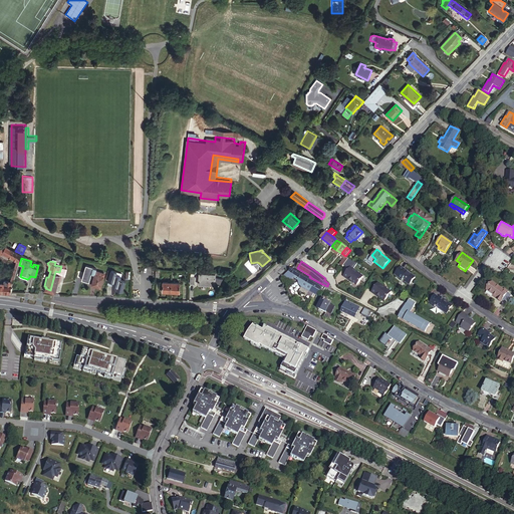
[(66,264),(62,263),(61,266),(59,272),(55,271),(50,290),(55,291),(58,281),(60,281),(61,275),(65,275),(67,268),(65,268),(66,264)]
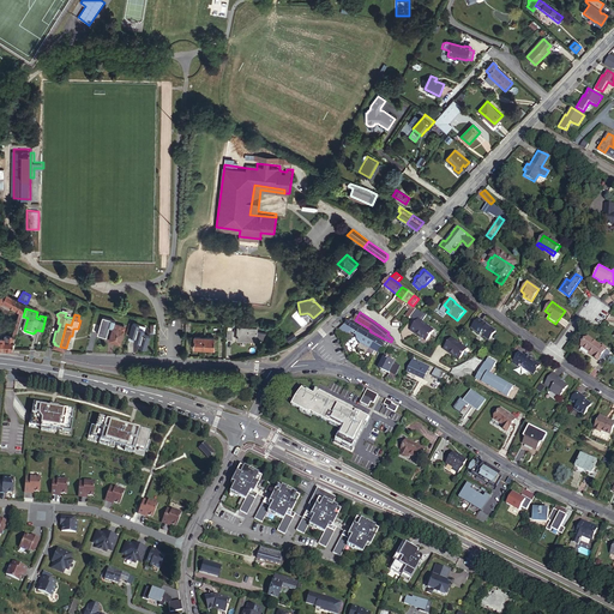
[(120,343),(125,326),(114,324),(115,320),(110,319),(102,317),(97,335),(106,337),(109,326),(112,327),(108,339),(120,343)]
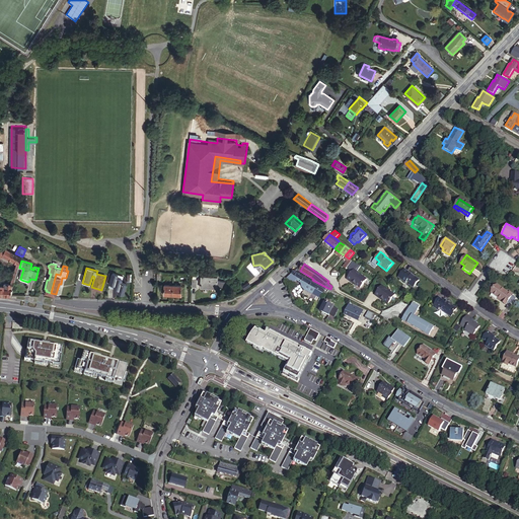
[(398,276),(405,282),(409,279),(412,281),(410,283),(414,286),(419,279),(405,268),(398,276)]
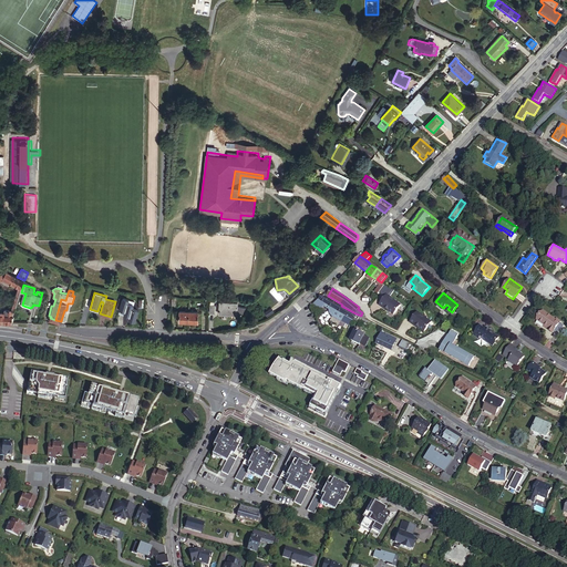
[(352,319),(356,313),(341,306),(325,295),(313,305),(323,310),(325,307),(329,309),(329,313),(332,316),(342,322),(343,319),(351,322),(352,321),(352,319)]
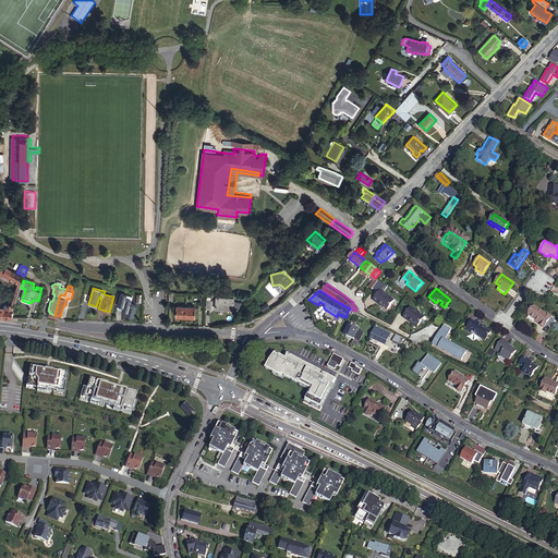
[(380,290),(374,299),(387,308),(393,300),(380,290)]
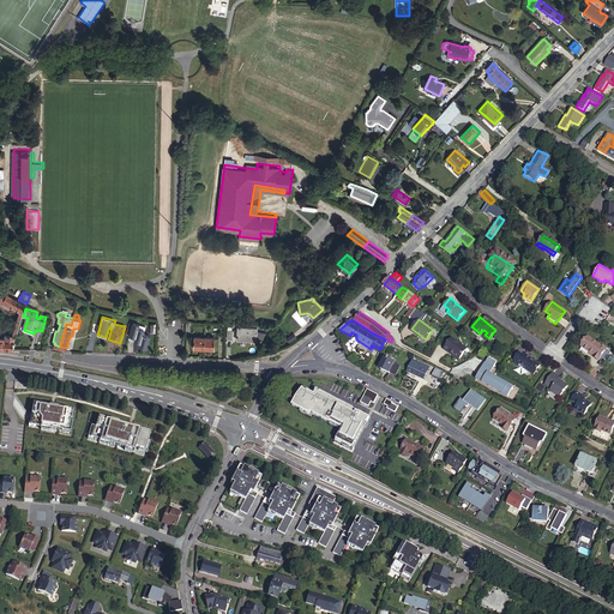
[(138,324),(132,323),(128,336),(134,337),(133,341),(139,343),(138,347),(144,348),(149,336),(143,333),(143,330),(138,329),(138,324)]
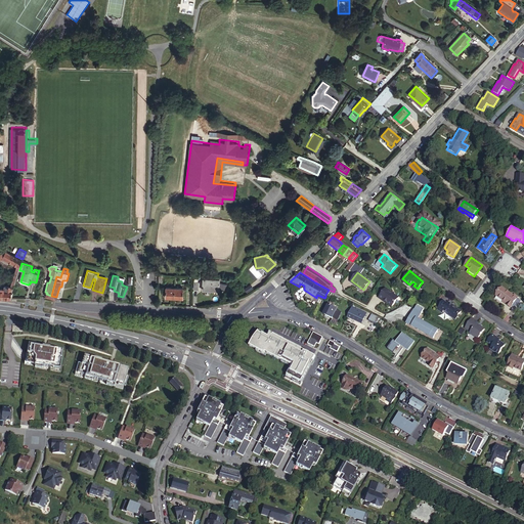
[(220,288),(220,278),(204,277),(204,288),(220,288)]
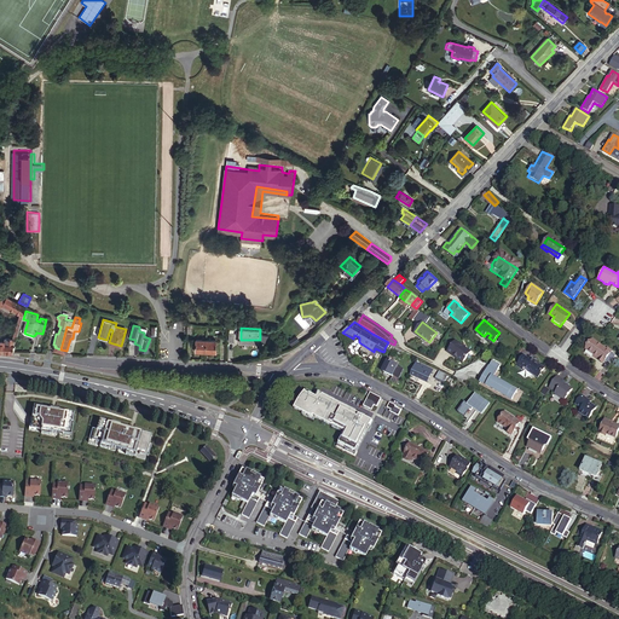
[(353,339),(342,333),(341,334),(341,335),(345,345),(353,339)]
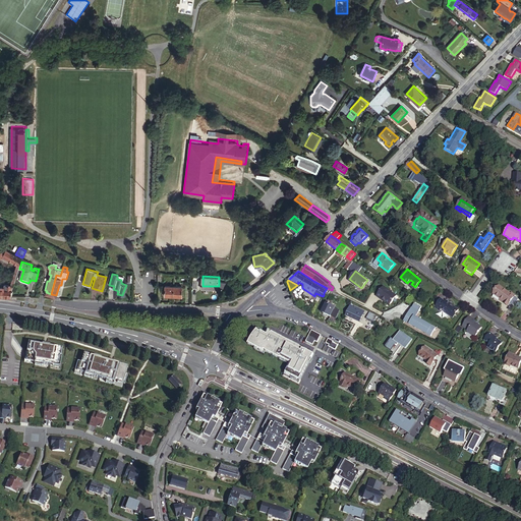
[(165,295),(174,295),(174,286),(166,285),(165,295)]
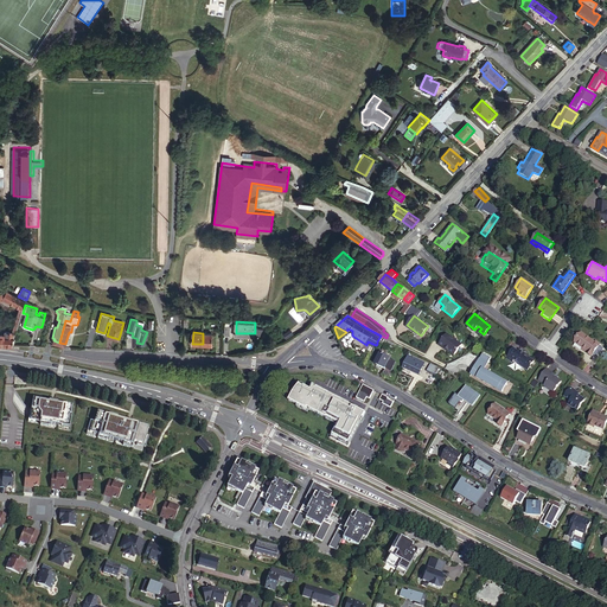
[(575,342),(583,347),(588,351),(587,353),(592,357),(593,356),(601,345),(601,344),(598,340),(596,343),(582,332),(575,342)]
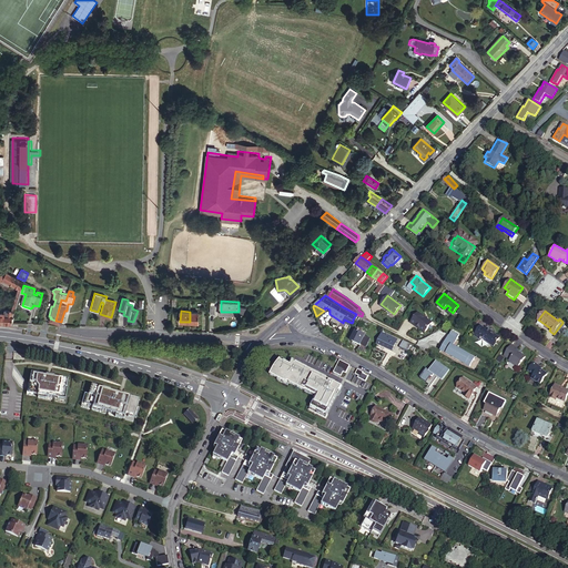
[(190,312),(190,322),(199,322),(200,312),(190,312)]
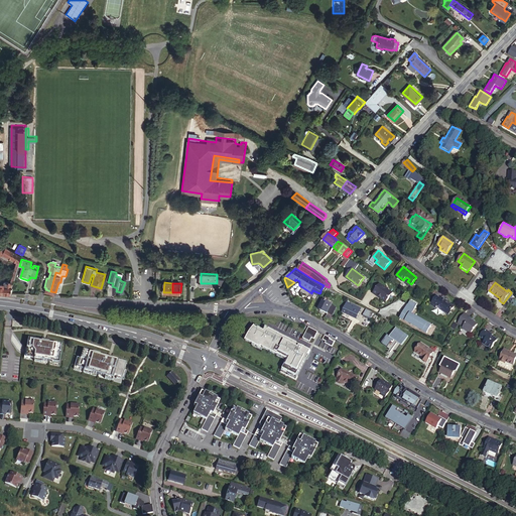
[(373,291),(386,300),(392,292),(380,283),(373,291)]
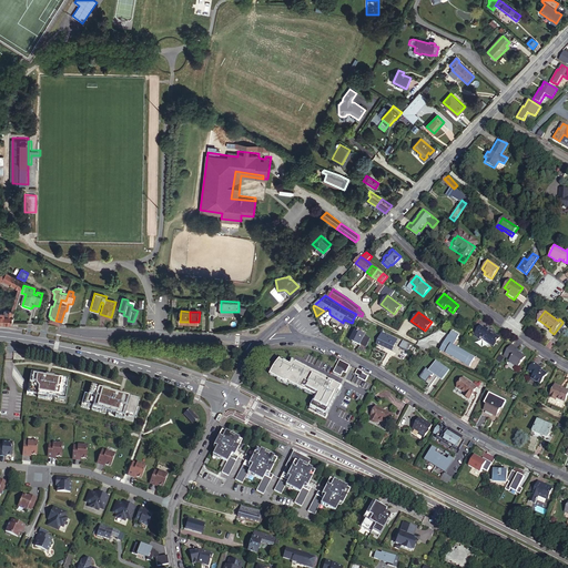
[(362,316),(356,314),(353,320),(353,322),(356,324),(357,322),(368,327),(371,322),(362,316)]
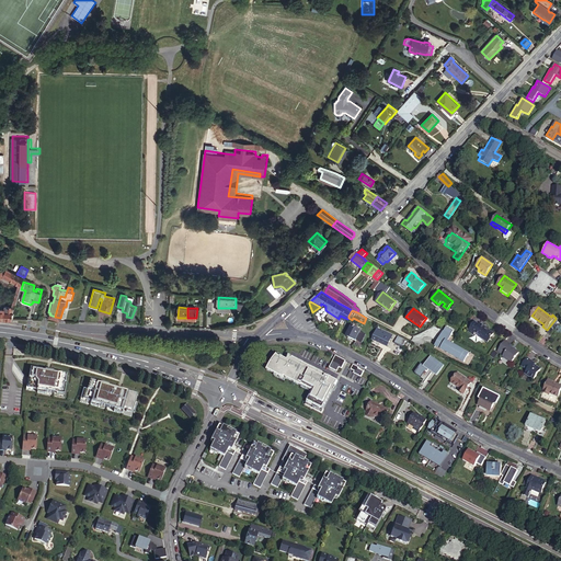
[(331,317),(327,325),(336,331),(341,322),(331,317)]
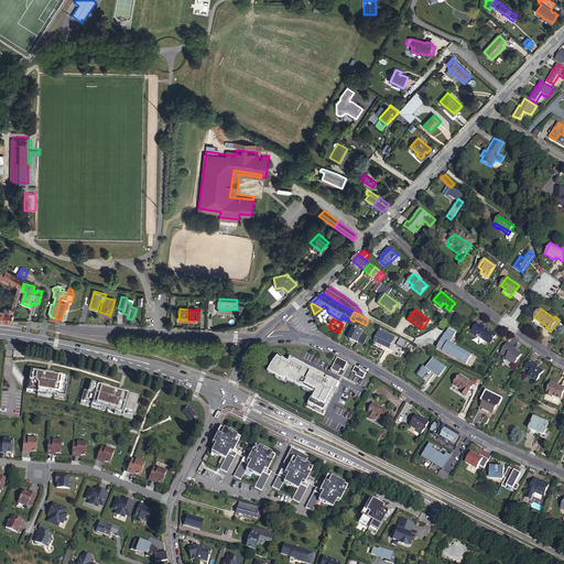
[(551,331),(559,333),(563,326),(563,325),(559,321),(551,331)]
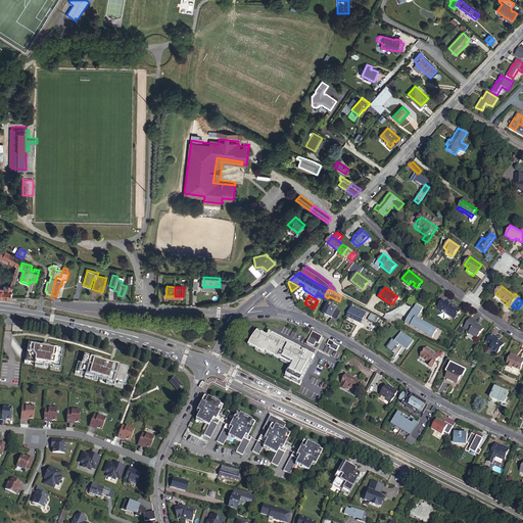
[(447,301),(443,299),(437,308),(441,312),(443,310),(448,313),(448,314),(456,319),(461,310),(457,307),(458,306),(455,304),(454,304),(448,301),(447,301)]
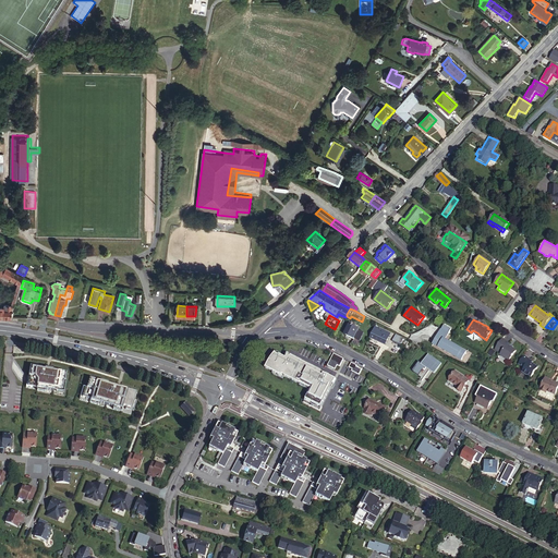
[(344,334),(353,338),(354,338),(359,329),(349,324),(344,334)]
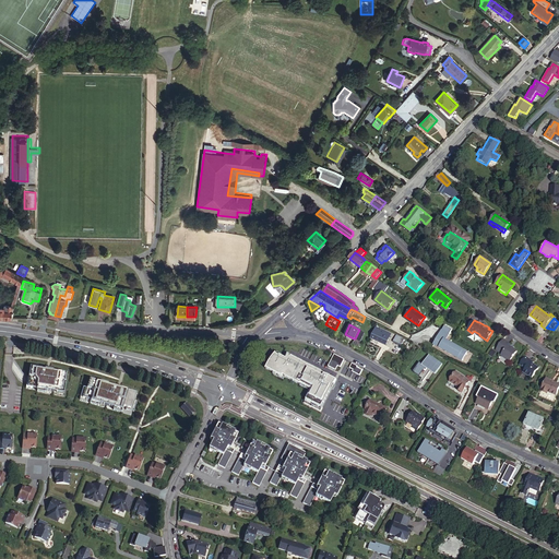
[(452,330),(445,325),(433,344),(462,360),(467,352),(447,339),(452,330)]
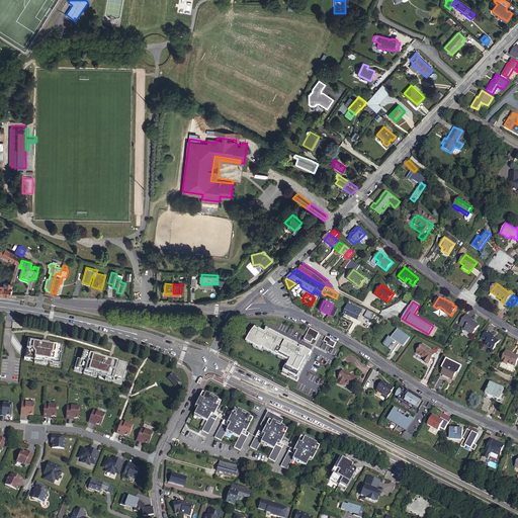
[(349,304),(344,314),(358,320),(362,311),(349,304)]
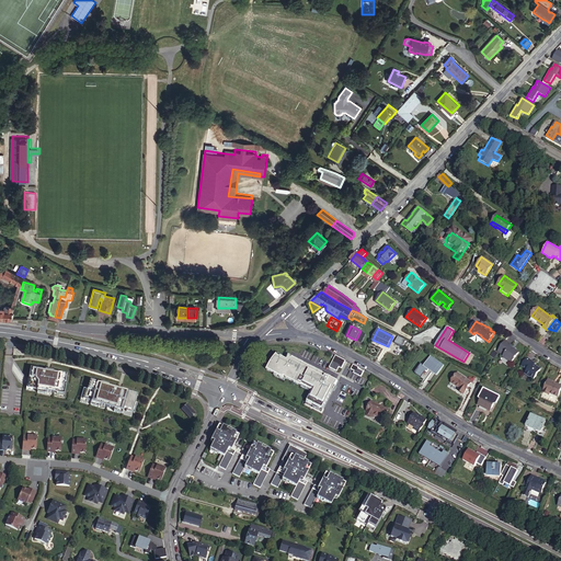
[(405,341),(399,338),(396,343),(402,346),(405,341)]
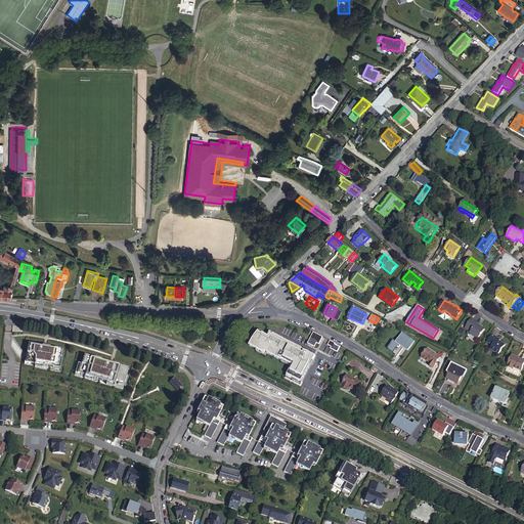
[(479,321),(473,317),(466,328),(471,332),(470,333),(478,339),(485,328),(481,324),(480,325),(477,323),(479,321)]
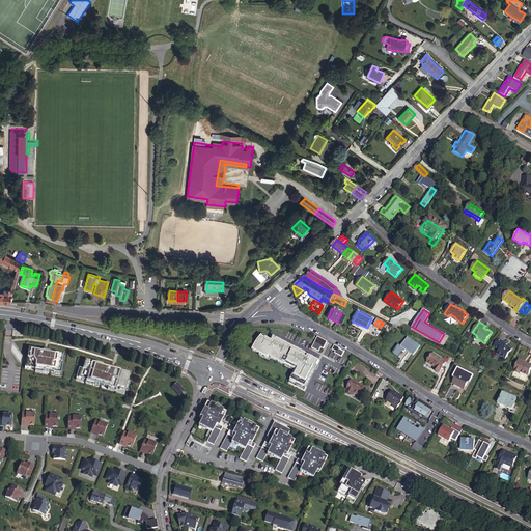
[(318,359),(272,338),(272,340),(260,335),(253,352),(297,370),(291,383),(305,389),(318,359)]
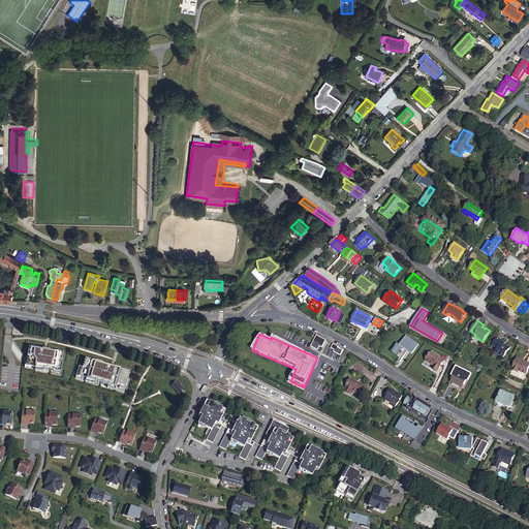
[(318,349),(319,346),(322,347),(325,340),(316,336),(311,346),(318,349)]
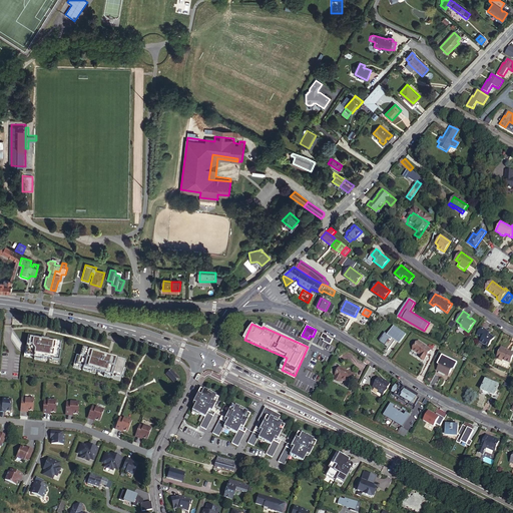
[(396,326),(390,334),(401,342),(407,334),(396,326)]
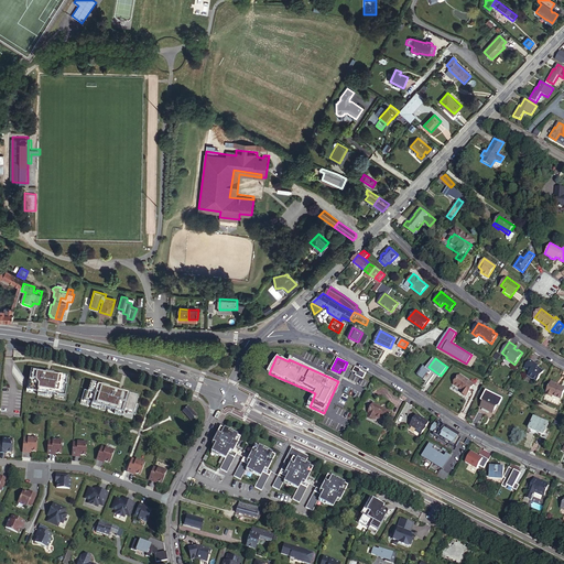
[(539,364),(531,358),(524,367),(530,371),(528,375),(533,379),(534,378),(538,380),(544,369),(540,366),(540,367),(538,365),(539,364)]
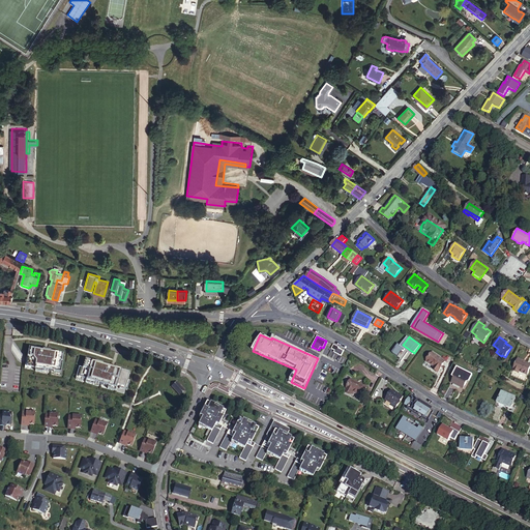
[(27,356),(25,365),(30,365),(35,366),(35,367),(36,367),(43,369),(51,371),(51,367),(54,367),(54,371),(59,372),(61,363),(60,362),(61,355),(53,354),(49,354),(40,352),(37,352),(37,351),(27,349),(26,356),(27,356)]
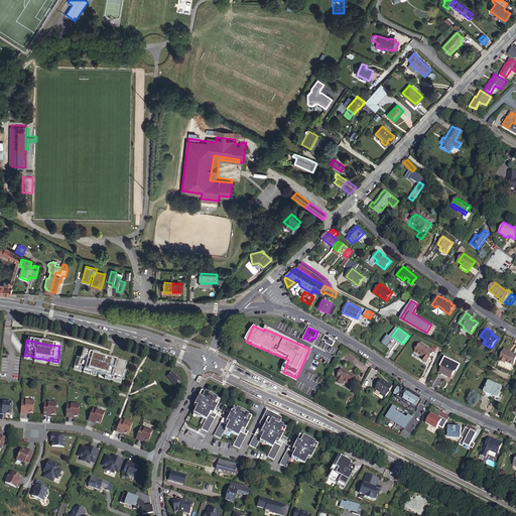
[(422,343),(416,352),(424,357),(423,358),(428,362),(435,352),(422,343)]
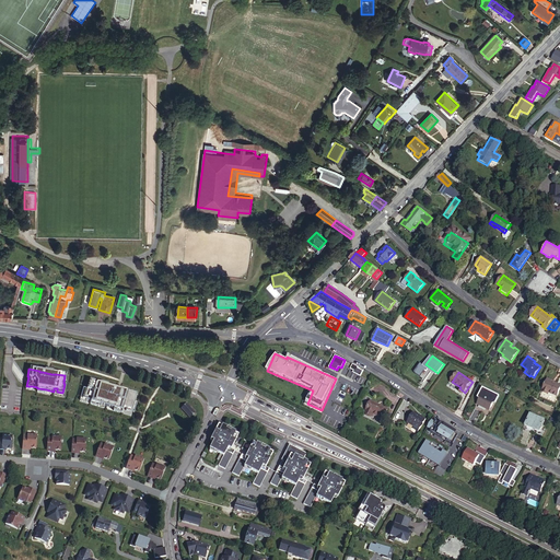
[(548,377),(543,389),(549,392),(557,395),(559,387),(559,383),(555,382),(553,381),(553,380),(548,377)]
